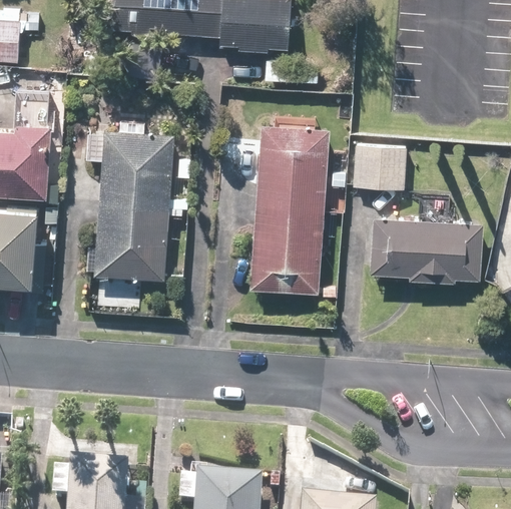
[(268,49),(289,50),(290,0),(113,0),(112,33),(219,38),(218,45),(238,46),(238,52),(267,53),(268,49)]
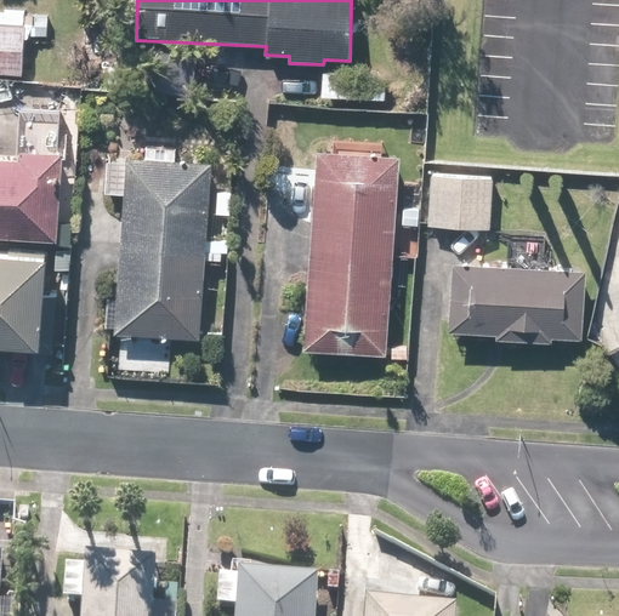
[(24,27),(0,24),(0,77),(20,79),(24,27)]
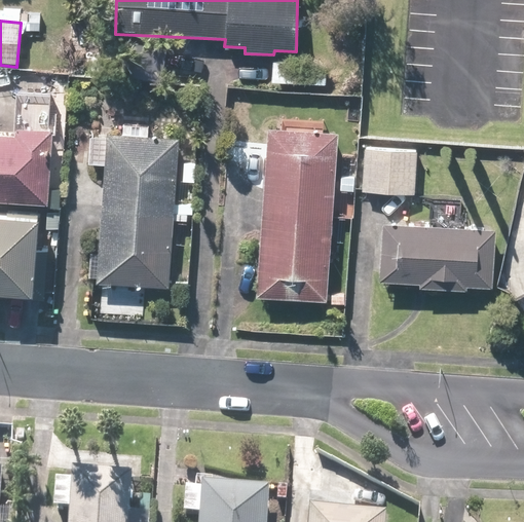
[(339,132),(268,126),(255,298),(326,303),(339,132)]
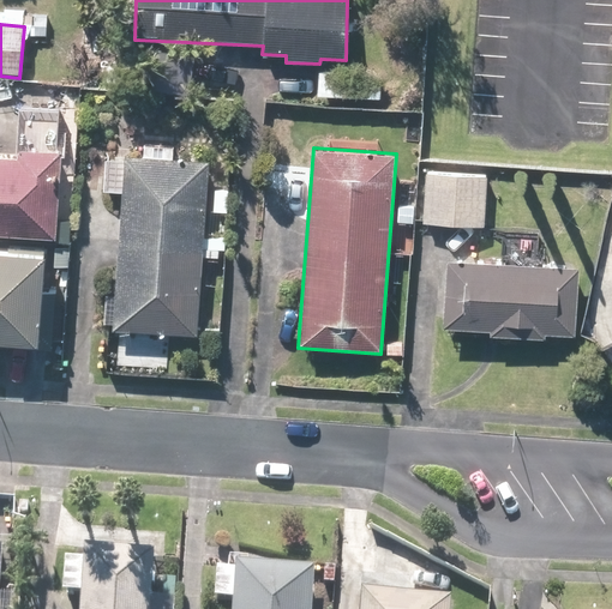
[(19,157),(0,156),(0,235),(57,240),(61,154),(19,151),(19,157)]
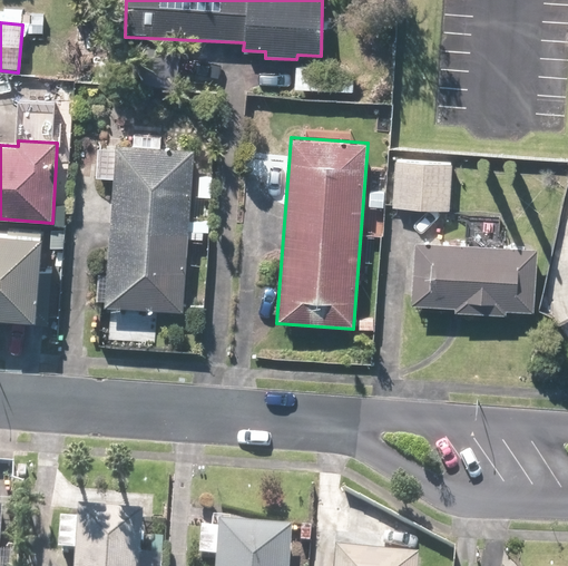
[(182,314),(194,150),(116,145),(104,308),(182,314)]
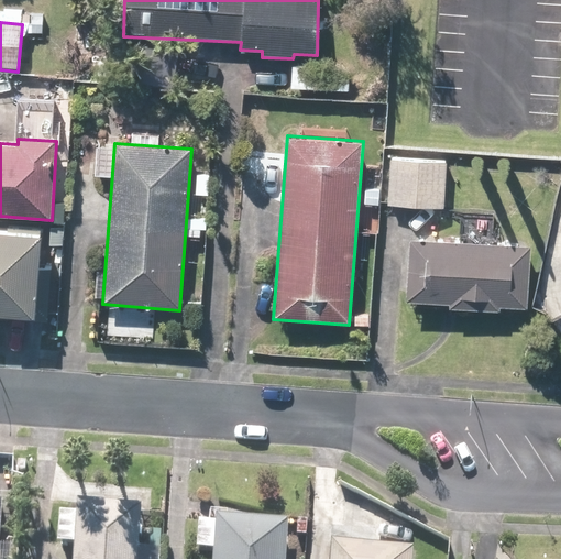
[(447,164),(388,160),(384,206),(443,210),(447,164)]
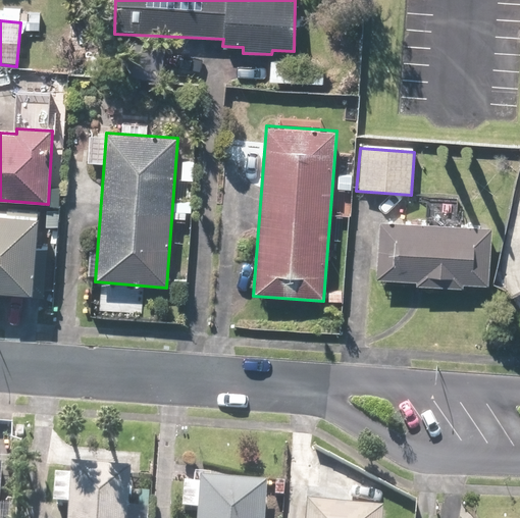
[(40,215),(0,211),(0,288),(33,292),(40,215)]
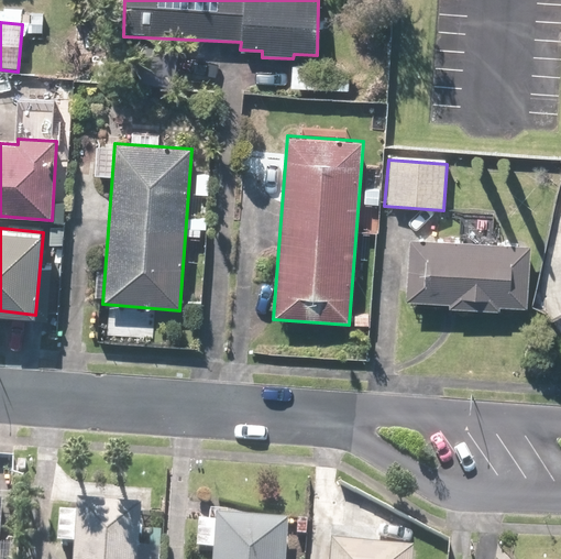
[(531,248),(408,239),(404,300),(448,304),(448,308),(499,311),(499,308),(527,309),(531,248)]
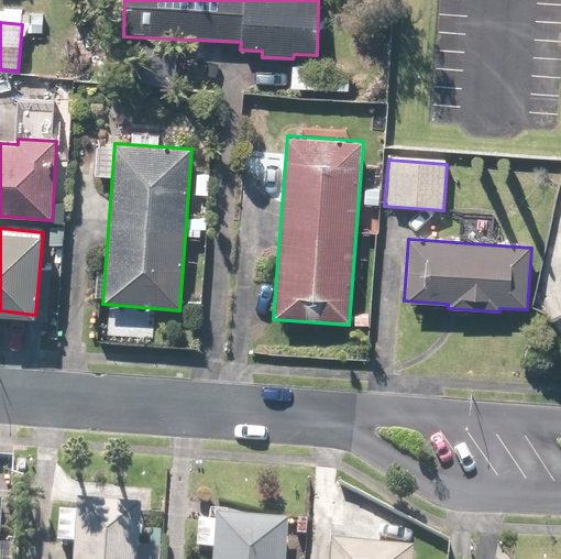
[(136,558),(141,512),(77,507),(73,558),(136,558)]
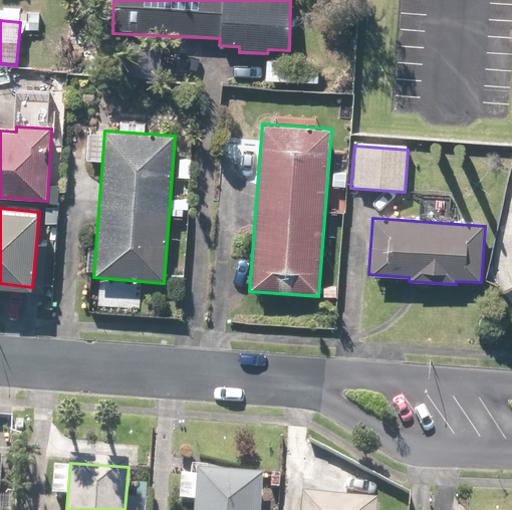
[(260,509),(263,480),(198,475),(195,509),(260,509)]
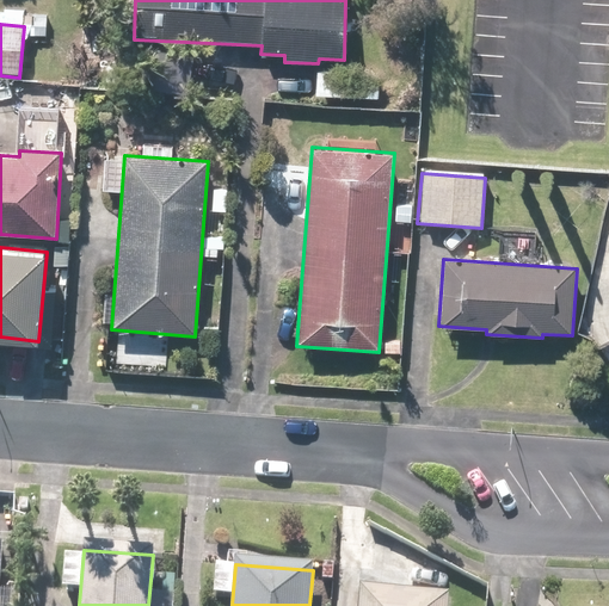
[(358,592),(357,605),(447,605),(448,599),(358,592)]
